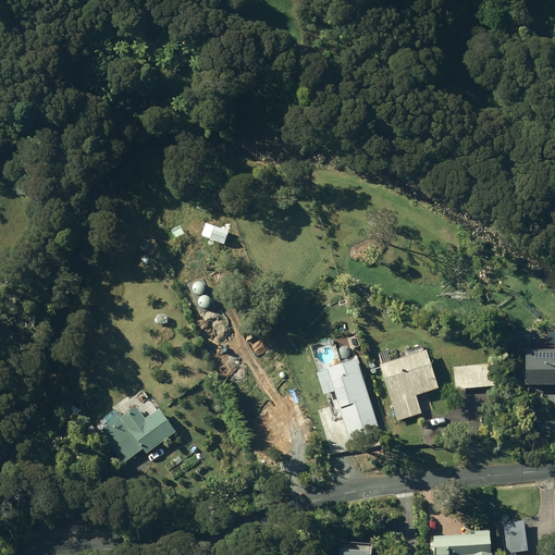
[(554,345),(526,346),(526,383),(554,382),(554,345)]
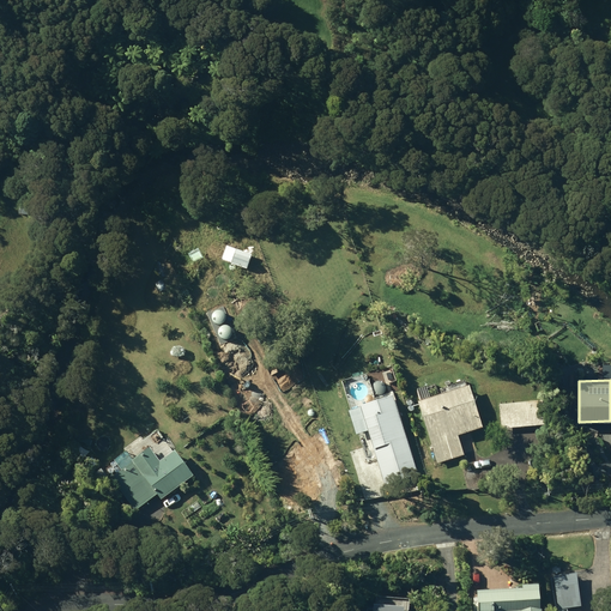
[(417,399),(436,463),(463,454),(457,434),(482,427),(470,383),(417,399)]
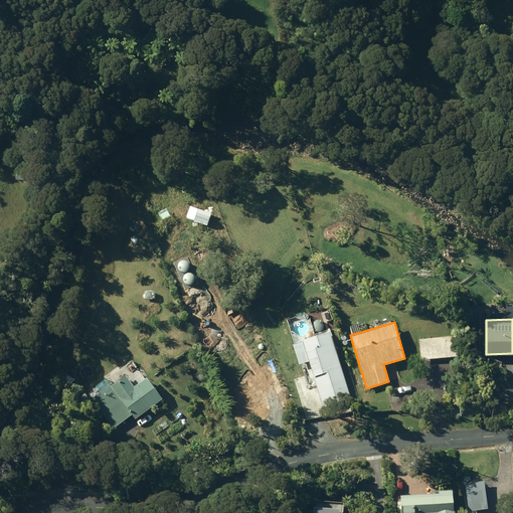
[(418,339),(420,359),(457,356),(455,335),(418,339)]
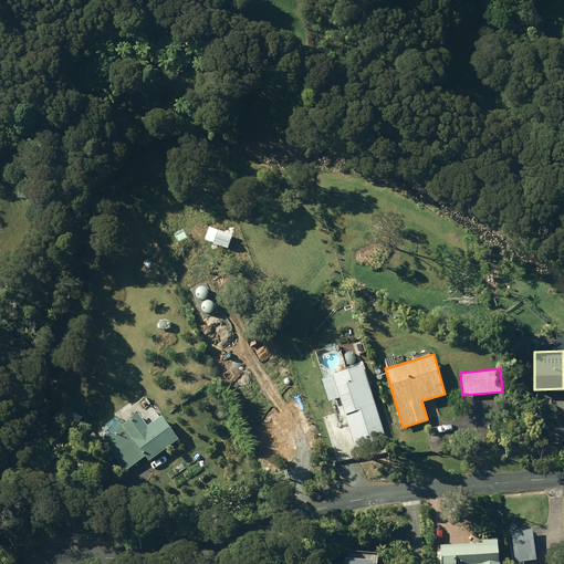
[(102,439),(124,471),(144,456),(147,460),(178,437),(160,414),(146,425),(137,411),(121,425),(115,417),(104,424),(111,434),(102,439)]
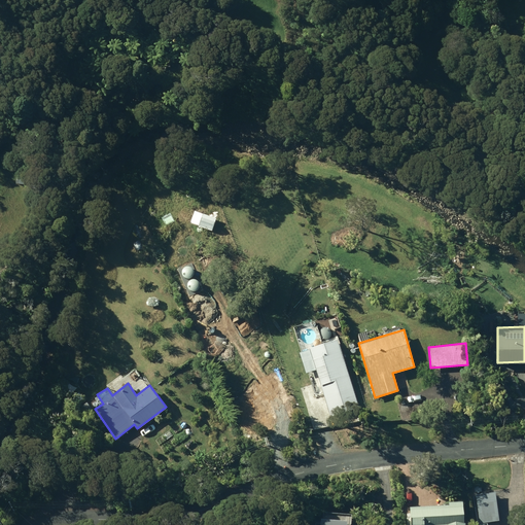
[(80,407),(88,418),(94,414),(86,403),(80,407)]
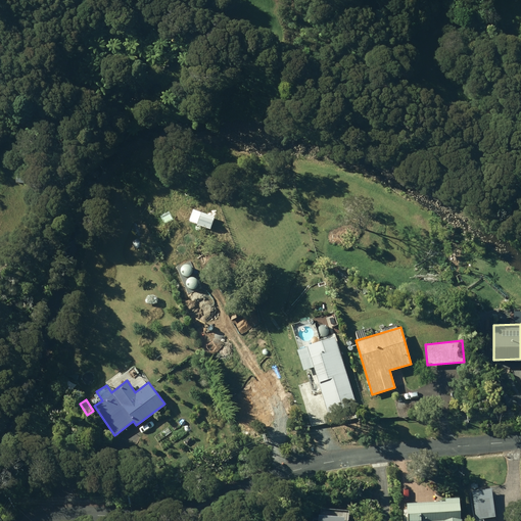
[(261,424),(263,431),(277,426),(268,403),(254,408),(257,418),(251,420),(254,427),(261,424)]
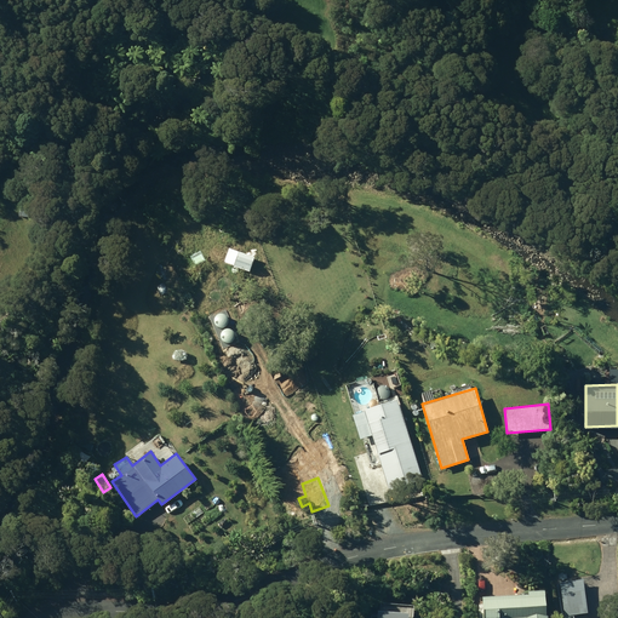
[(548,617),(548,613),(547,588),(528,589),(528,593),(482,595),(482,617),(548,617)]
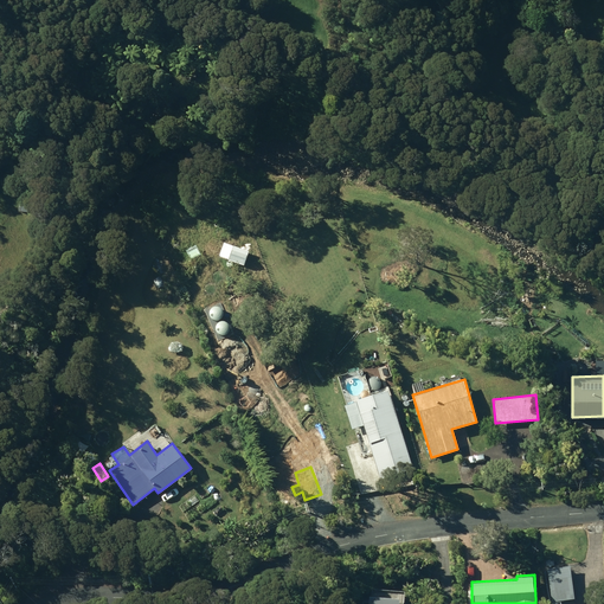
[(566,603),(566,574),(545,574),(545,603),(566,603)]
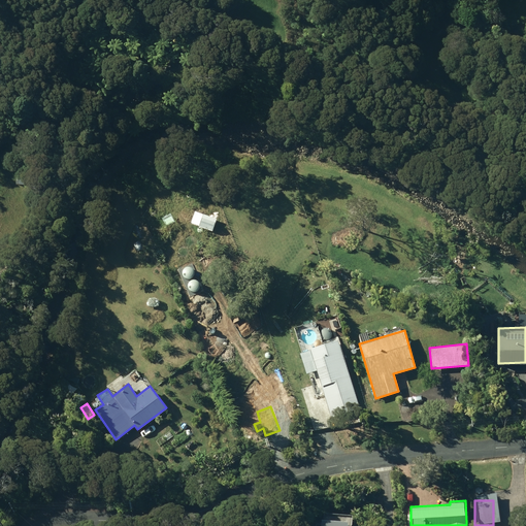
[(347,525),(349,519),(322,517),(321,525),(347,525)]
